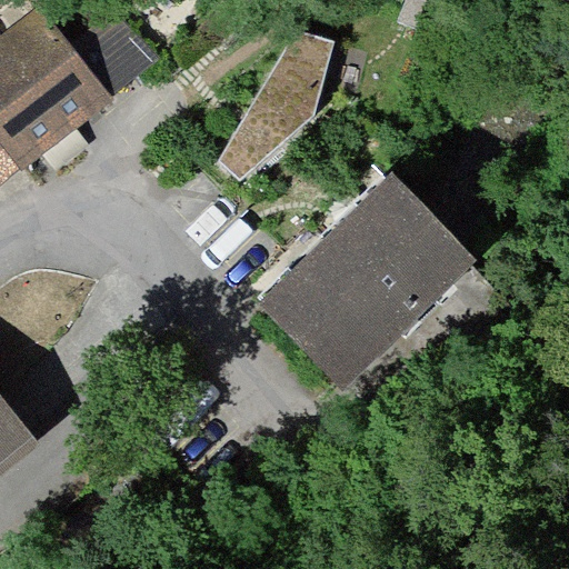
[(36,6),(0,35),(0,161),(10,175),(13,178),(150,65),(110,17),(72,49),(36,6)]
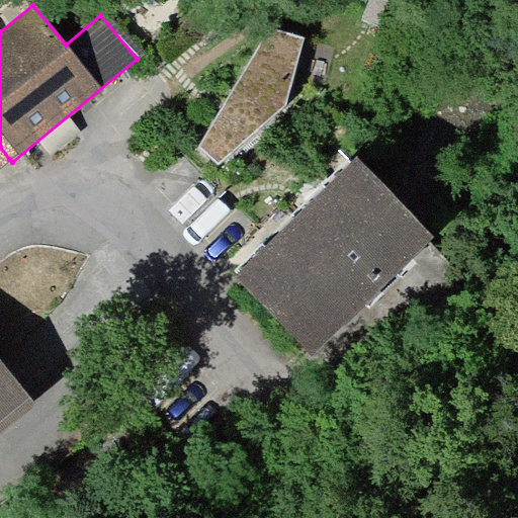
[(197,141),(214,162),(291,95),(299,32),(277,26),(229,95),(197,141)]
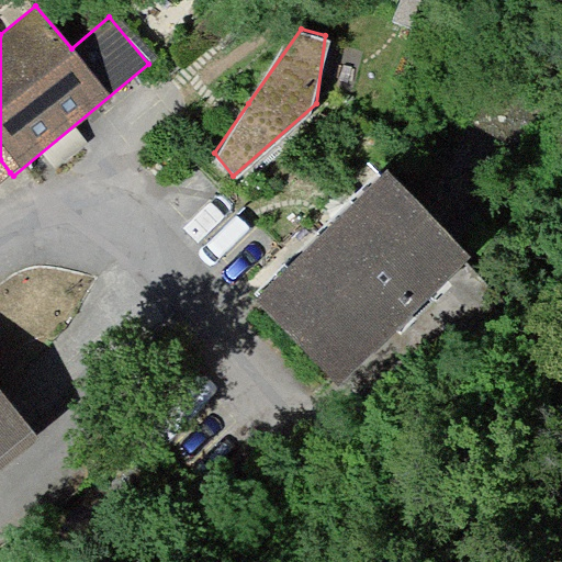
[(0,180),(10,172),(0,159),(0,180)]
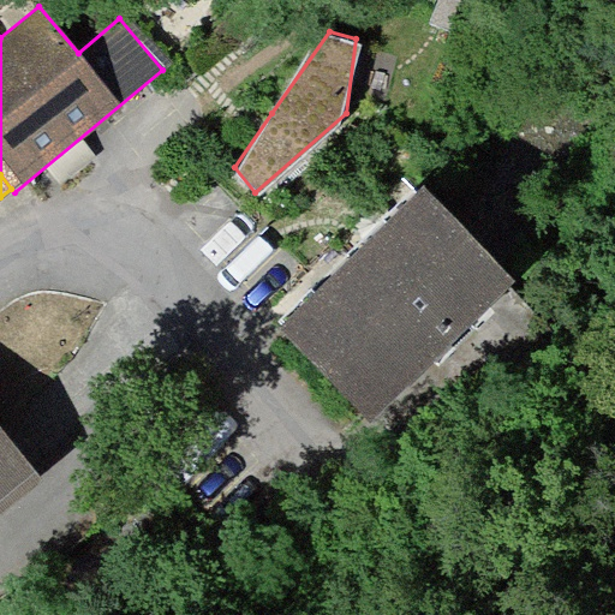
[(424,195),(274,328),(351,415),(451,326),(501,281),(424,195)]
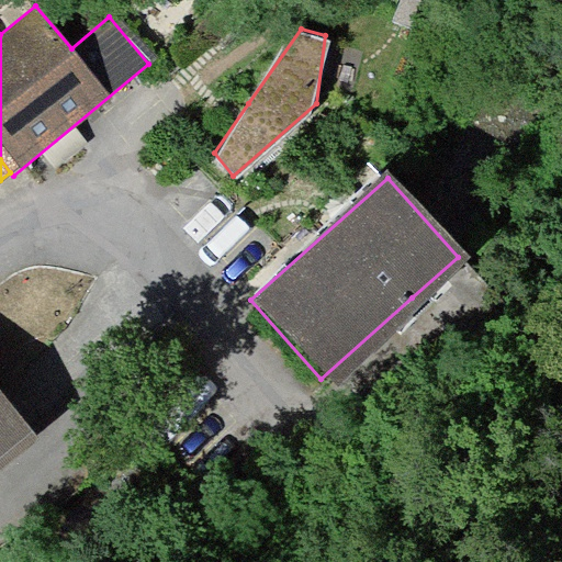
[(0,469),(38,439),(0,389),(0,469)]
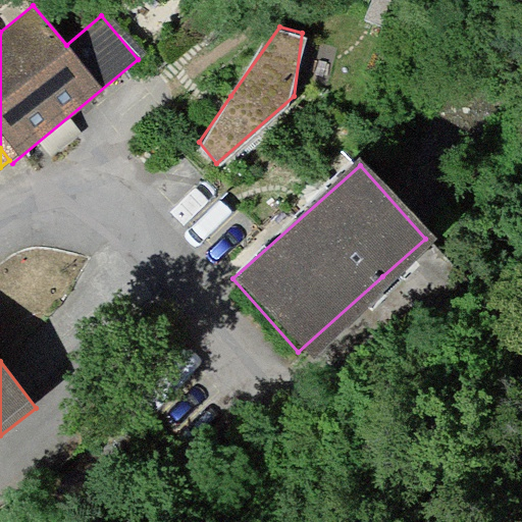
All buildings are outlined.
